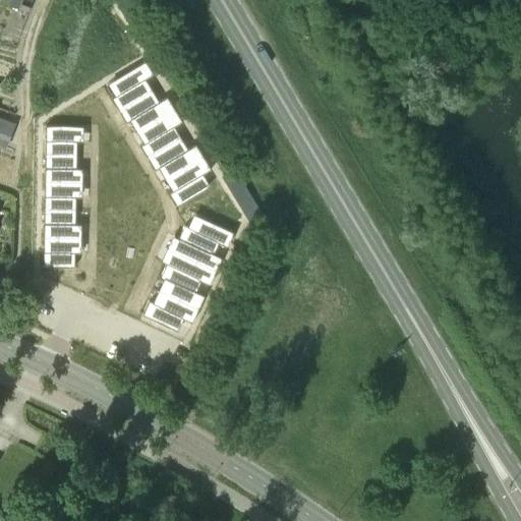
[(130,0),(120,7),(123,13),(135,6),(130,0)]
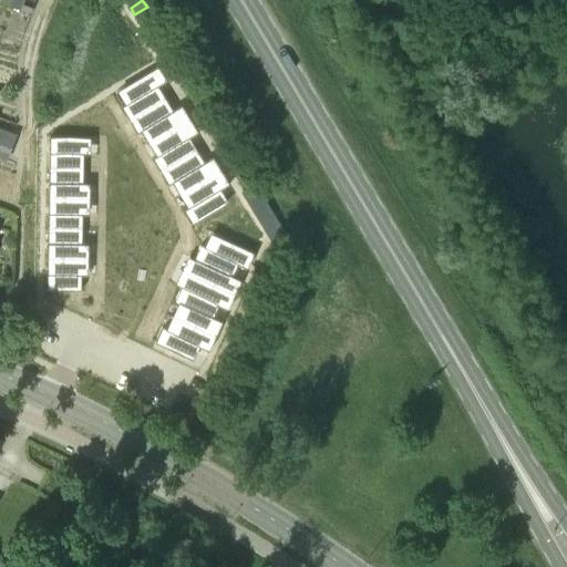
[(134,14),(138,21),(151,13),(147,7),(134,14)]
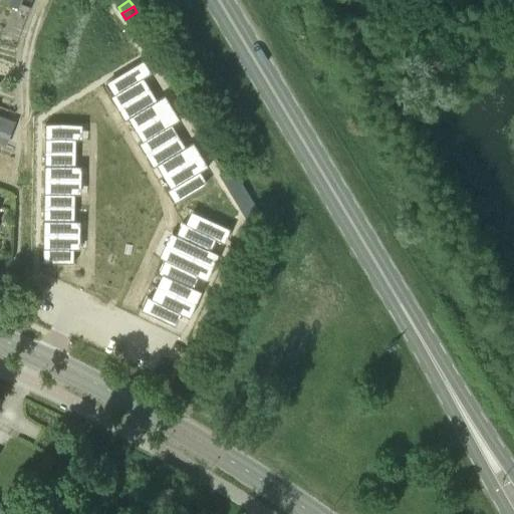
[(125,19),(130,25),(141,18),(137,12),(125,19)]
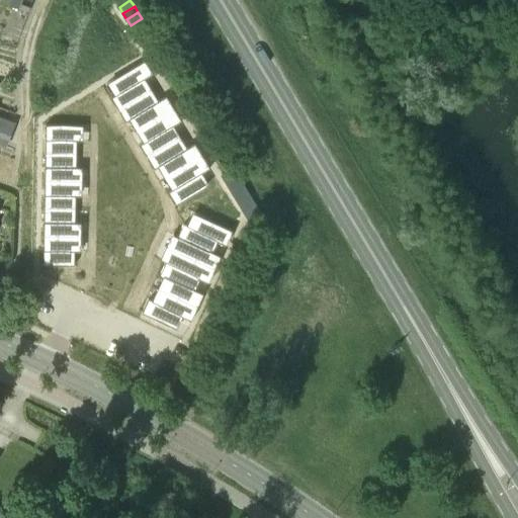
[(131,25),(135,31),(146,24),(142,18),(131,25)]
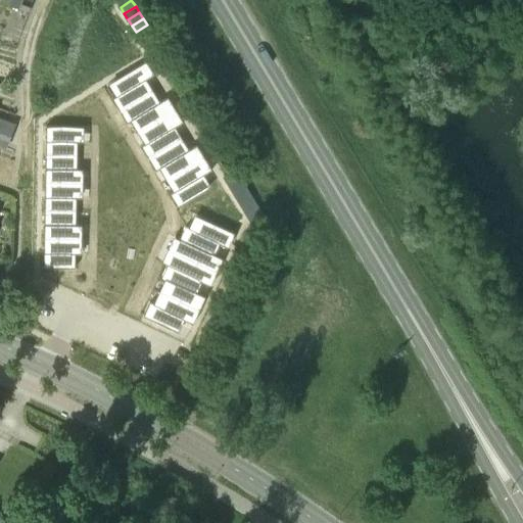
[(136,32),(139,38),(150,31),(147,25),(136,32)]
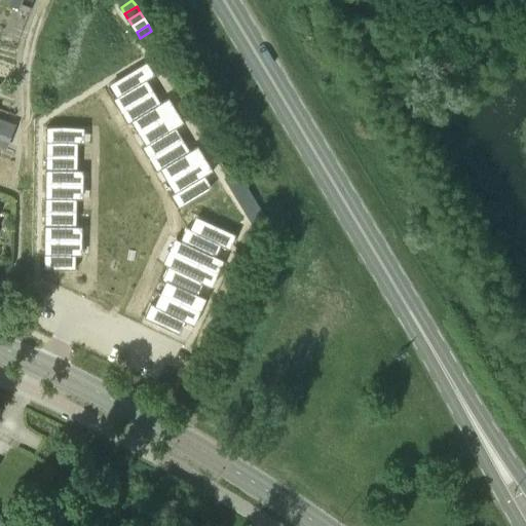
[(140,38),(144,44),(155,37),(151,31),(140,38)]
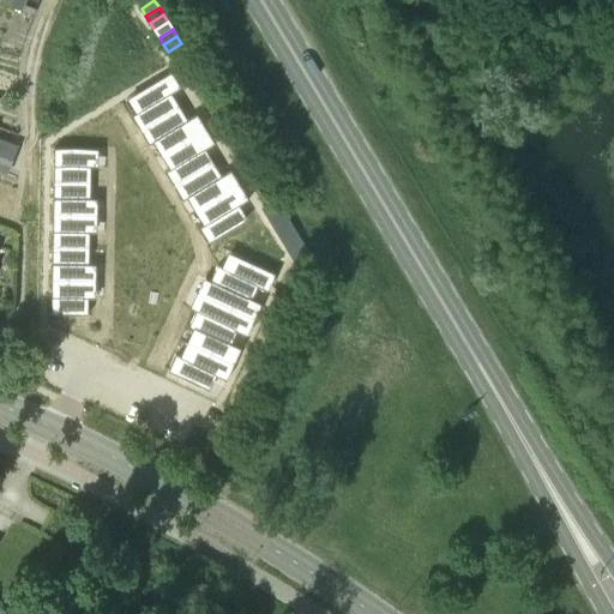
[(173,59),(186,52),(181,43),(168,52),(173,59)]
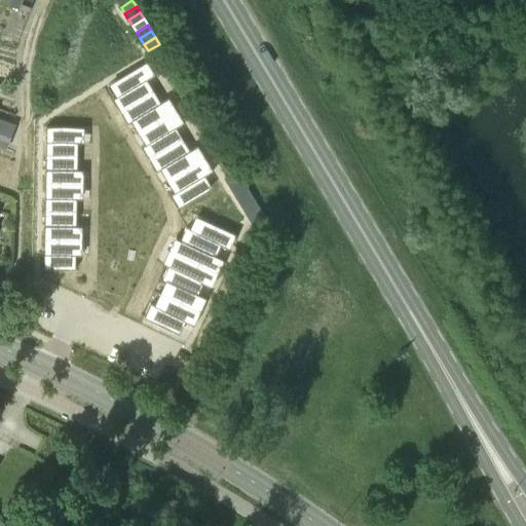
[(113,99),(120,111),(149,94),(143,82),(155,75),(147,62),(114,81),(121,92),(113,99)]
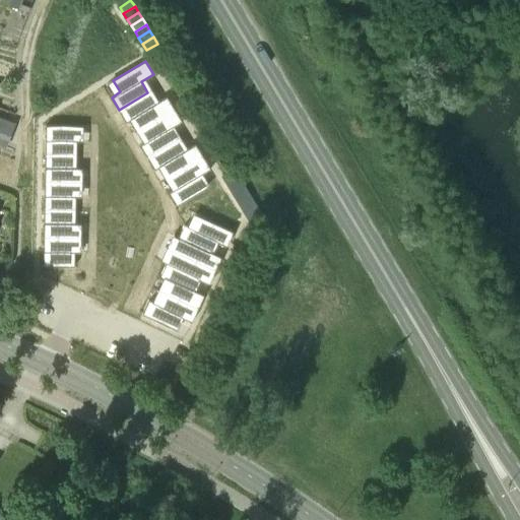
[(135,117),(142,128),(174,109),(167,96),(154,104),(147,92),(119,110),(127,122),(135,117)]
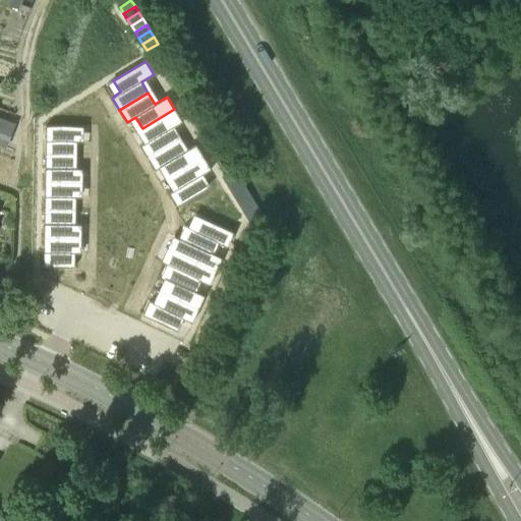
[(140,145),(148,158),(177,139),(170,129),(182,121),(174,109),(142,128),(150,139),(140,145)]
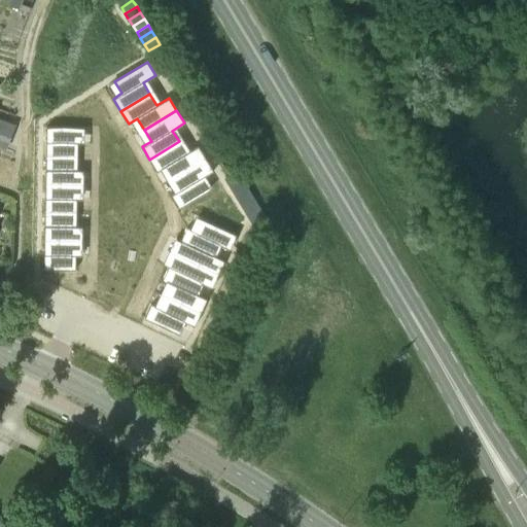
[(46,154),(46,155),(78,156),(78,127),(76,127),(46,127),(46,154)]
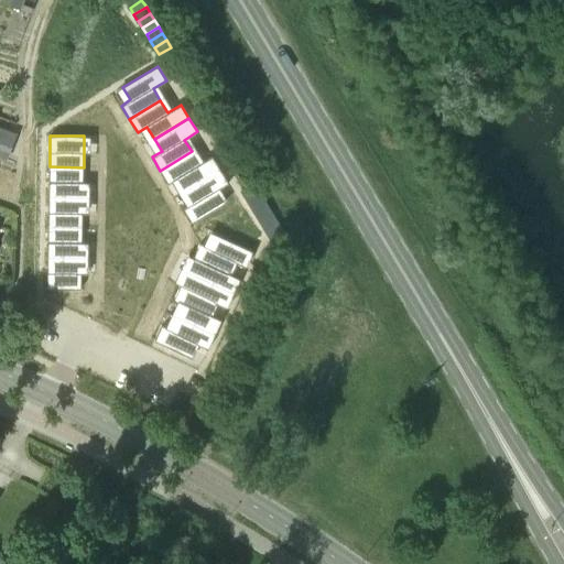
[(179,179),(185,191),(220,170),(212,155),(199,163),(192,151),(160,171),(169,184),(179,179)]
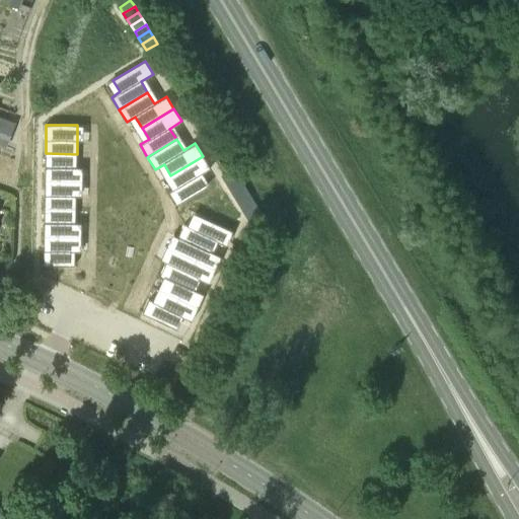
[(46,153),(45,180),(76,181),(77,154),(46,153)]
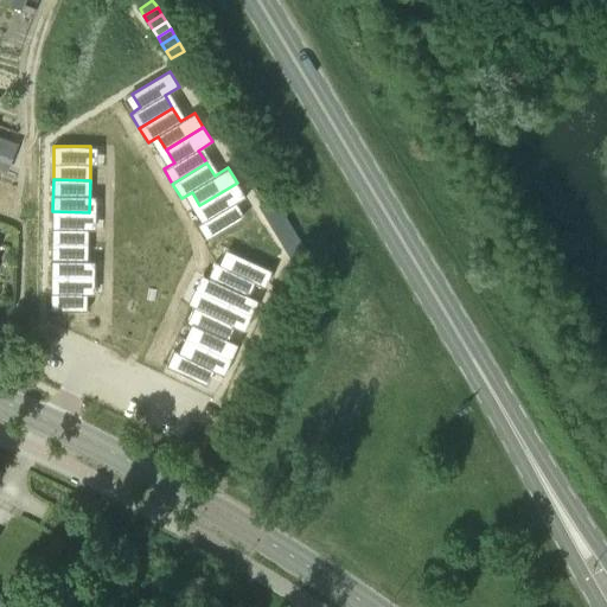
[(246,197),(237,183),(199,205),(208,218),(197,224),(206,240),(241,219),(232,205),(246,197)]
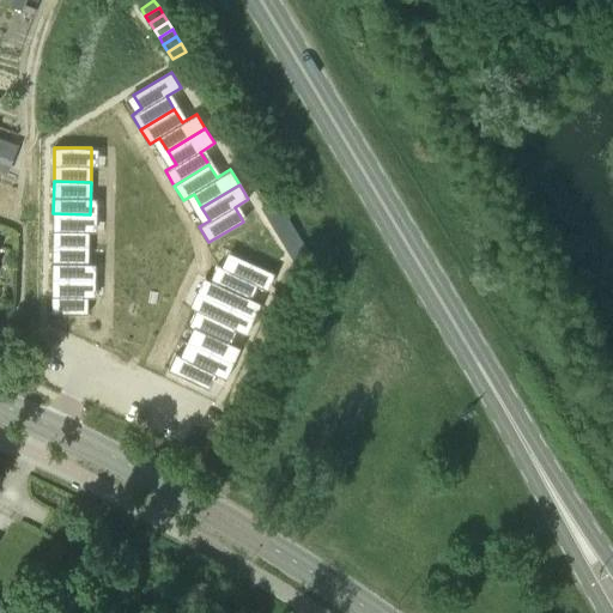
[(262,206),(267,214),(279,206),(275,199),(262,206)]
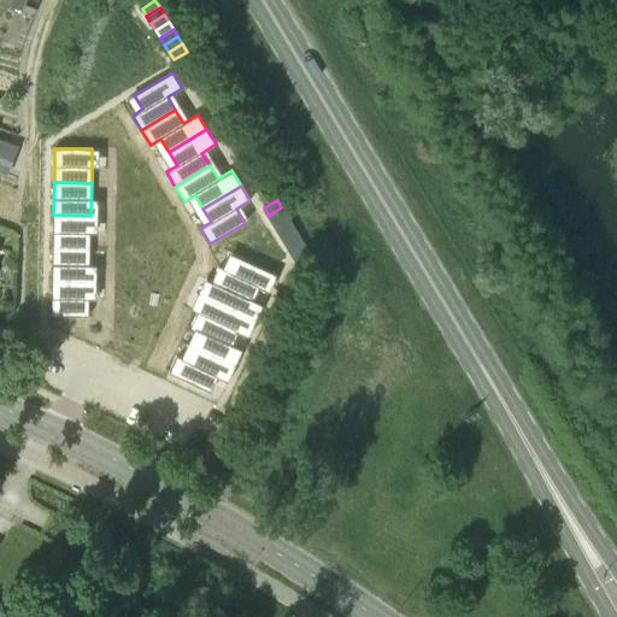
[(269,216),(272,223),(286,215),(281,207),(269,216)]
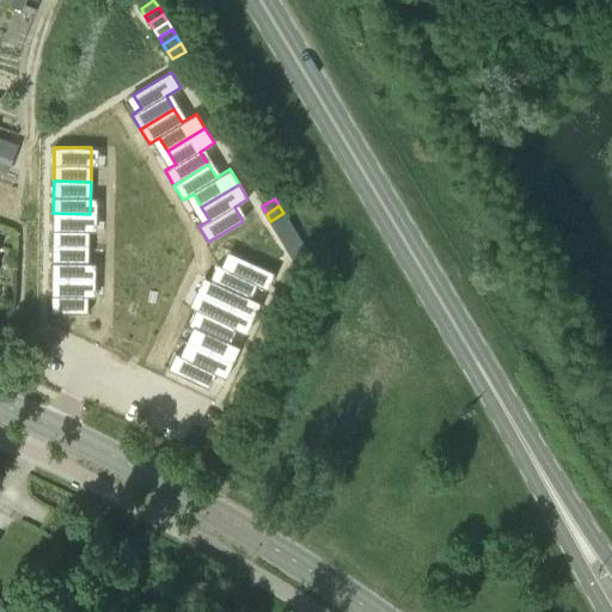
[(53,246),(90,246),(90,214),(53,213),(53,246)]
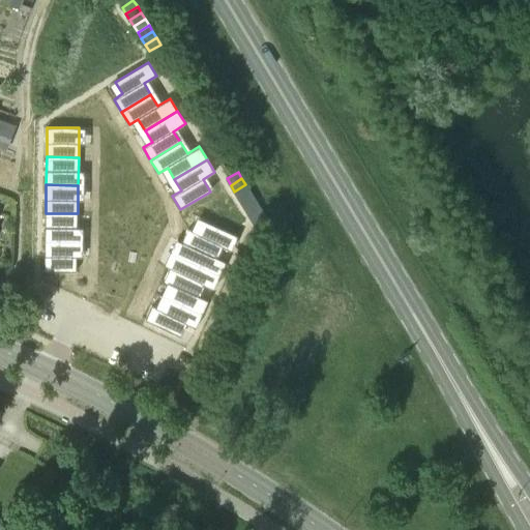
[(234,192),(238,198),(249,190),(245,184),(234,192)]
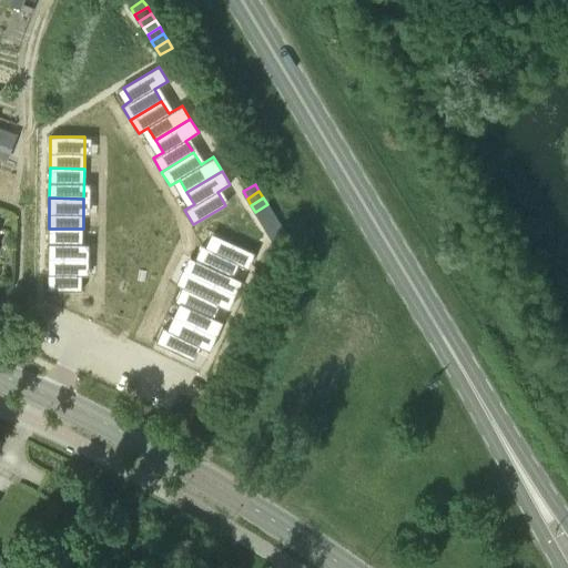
[(255,212),(260,219),(272,211),(267,204),(255,212)]
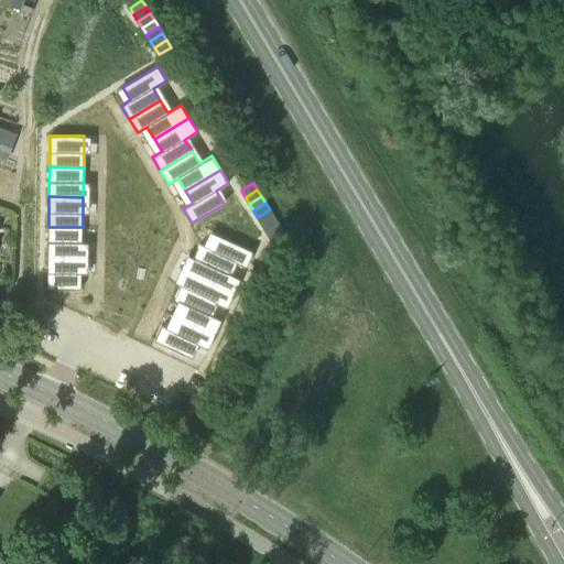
[(258,217),(262,224),(273,216),(270,209),(258,217)]
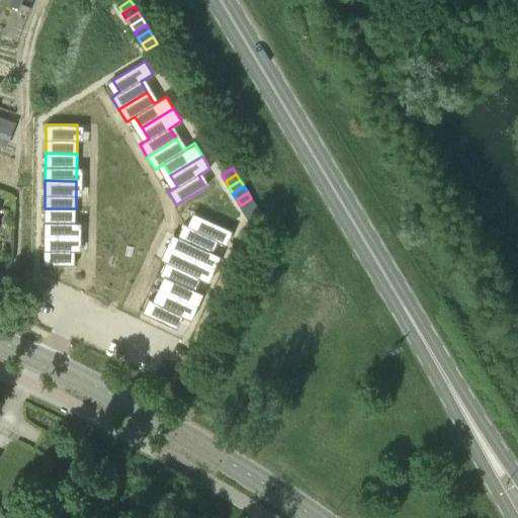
[(241,205),(244,211),(255,204),(251,198),(241,205)]
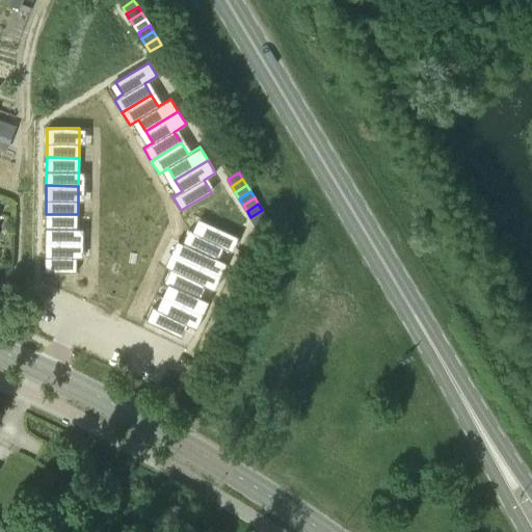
[(250,217),(255,223),(266,217),(262,210),(250,217)]
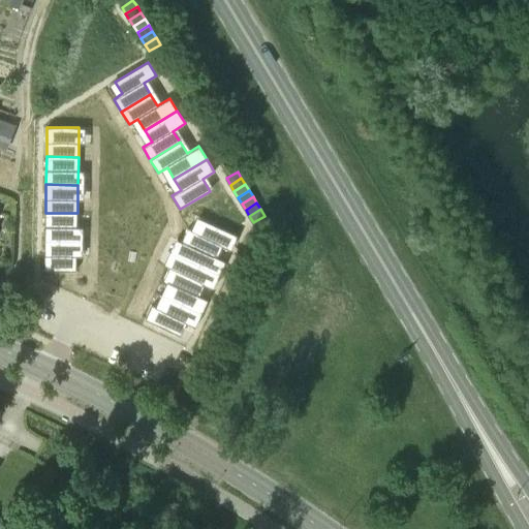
[(44,241),(76,242),(78,213),(45,213),(44,241)]
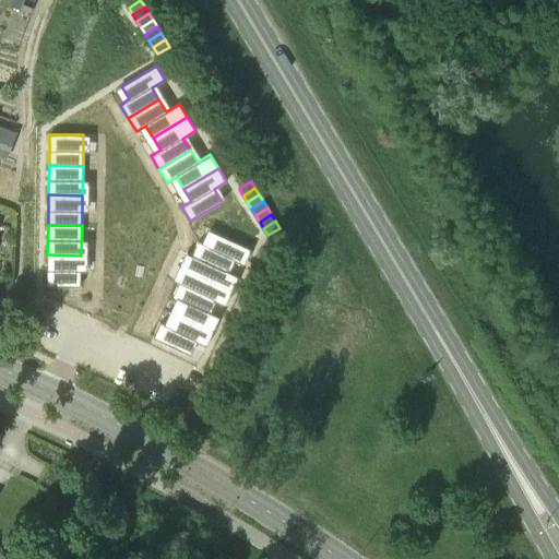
[(272,241),(284,235),(280,228),(268,235),(272,241)]
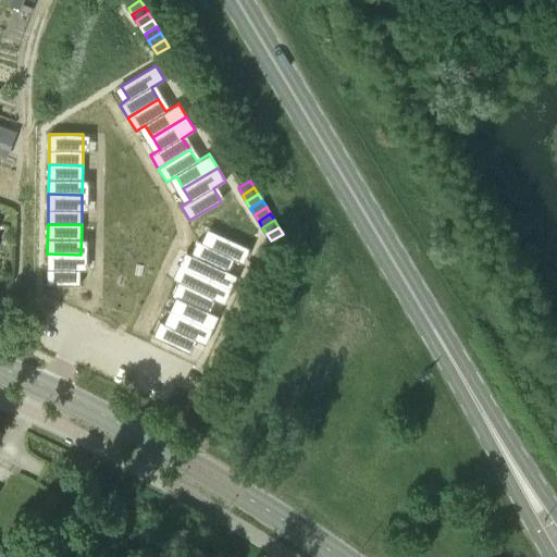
[(197,240),(192,254),(226,270),(232,258),(243,263),(250,248),(213,231),(207,245),(197,240)]
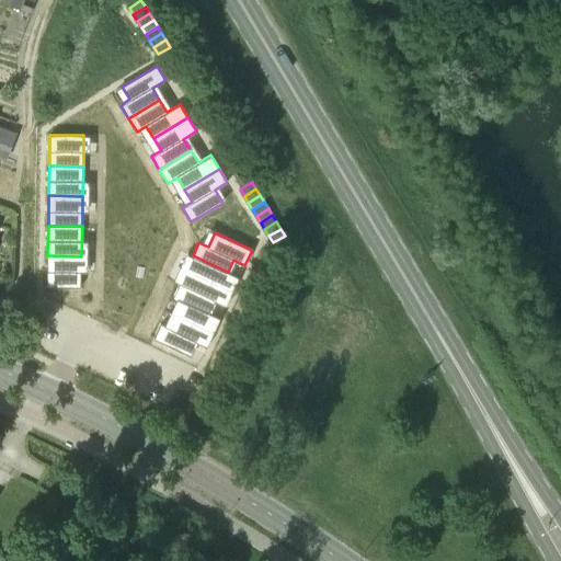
[(47,286),(81,287),(81,256),(47,255),(47,286)]
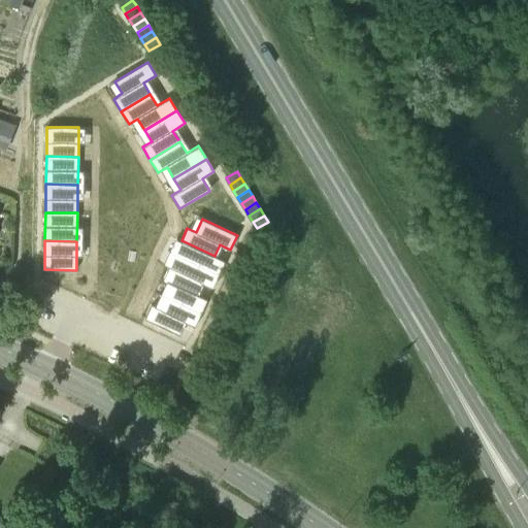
[(175,254),(219,274),(225,261),(215,256),(182,240),(175,254)]
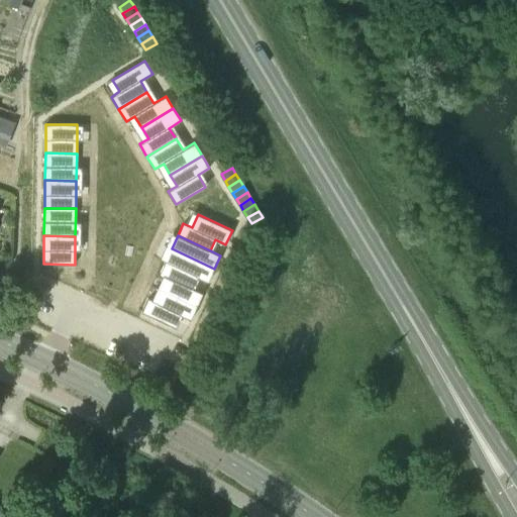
[(166,262),(197,277),(208,282),(214,269),(172,248),(166,262)]
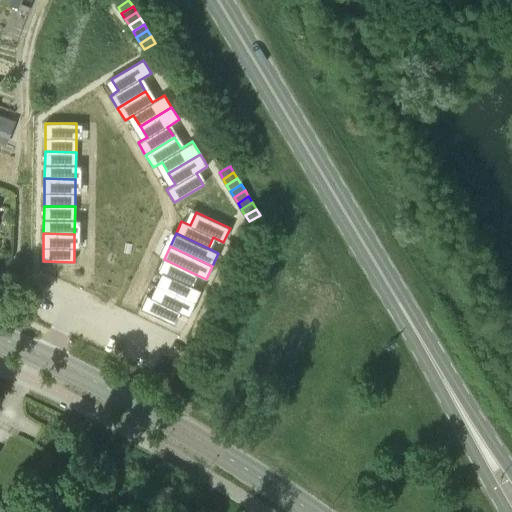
[(166,276),(161,288),(195,303),(201,290),(190,285),(195,274),(164,259),(158,272),(166,276)]
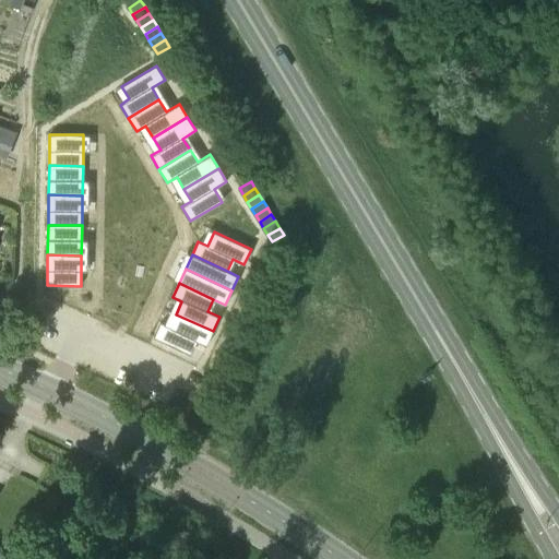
[(206,345),(213,331),(176,314),(170,326),(161,322),(154,337),(187,353),(193,340),(206,345)]
